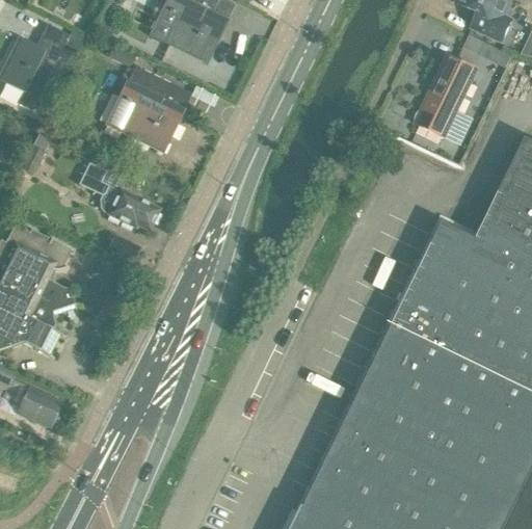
[(167,0),(163,9),(178,16),(164,41),(206,60),(235,3),(229,0),(167,0)]
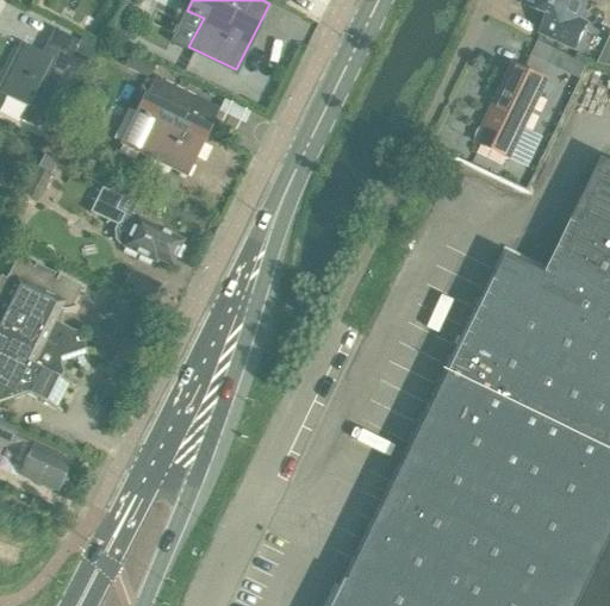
[(523,0),(522,2),(548,14),(540,31),(574,48),(586,22),(577,17),(585,0),(523,0)]
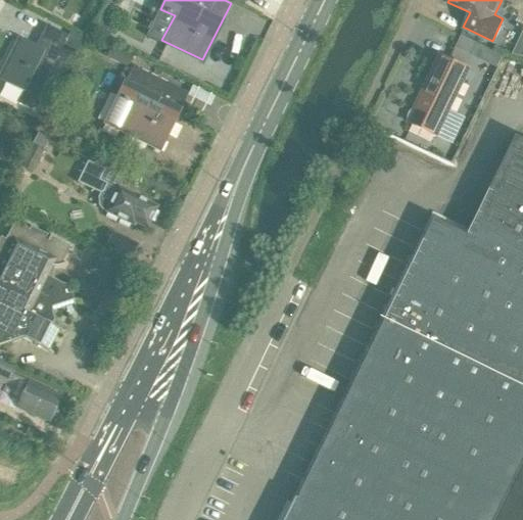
[(31,107),(66,34),(46,24),(36,44),(18,36),(5,62),(0,73),(0,76),(24,88),(17,100),(31,107)]
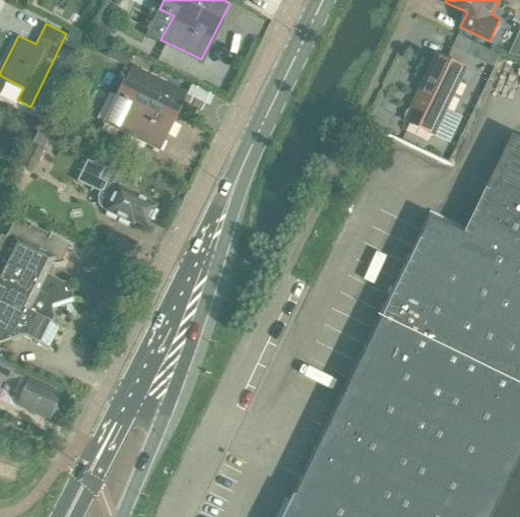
[(70,28),(63,42),(76,49),(83,35),(70,28)]
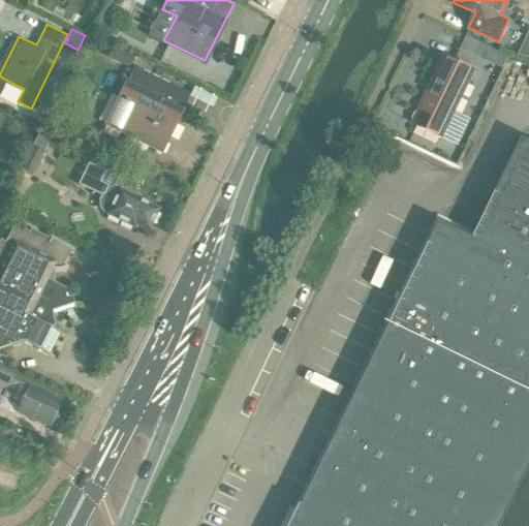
[(466,34),(460,47),(475,54),(487,59),(493,48),(466,34)]
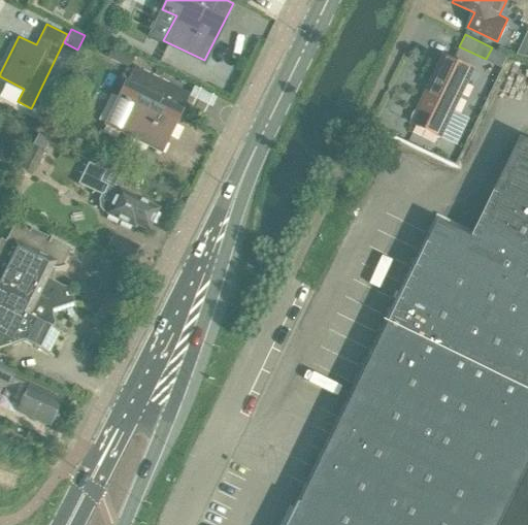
[(128,65),(134,53),(112,42),(106,55),(128,65)]
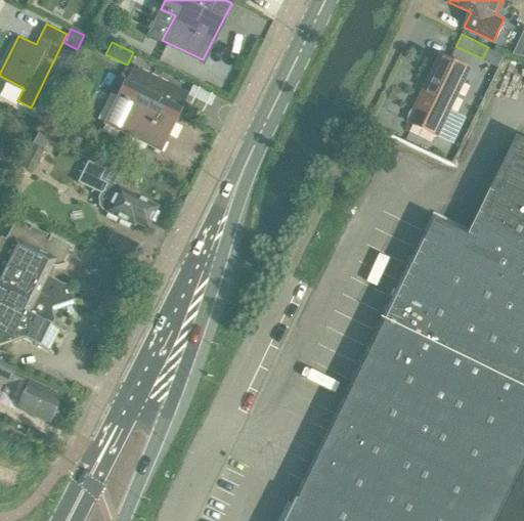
[(436,134),(469,67),(447,55),(434,82),(428,79),(408,120),(436,134)]
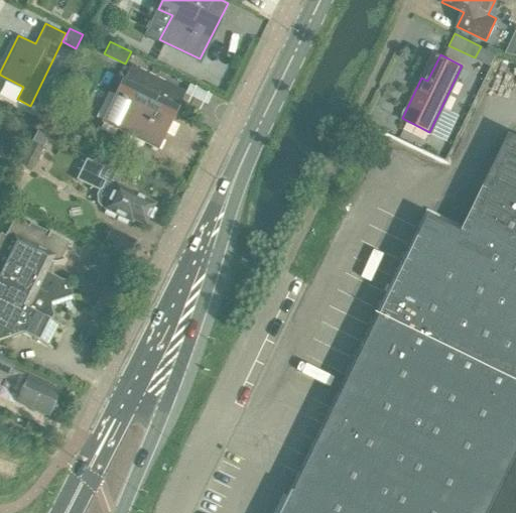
[(128,63),(101,119),(118,127),(127,132),(157,146),(184,91),(128,63)]
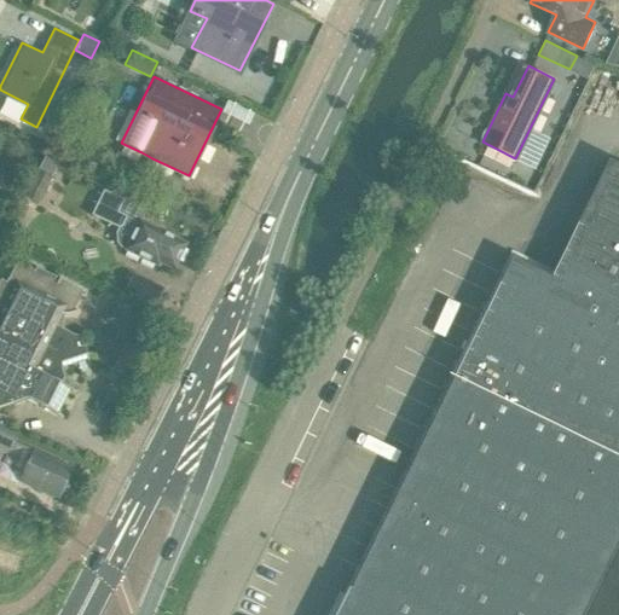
[(618,614),(618,162),(612,160),(611,158),(553,279),(514,260),(340,614),(618,614)]
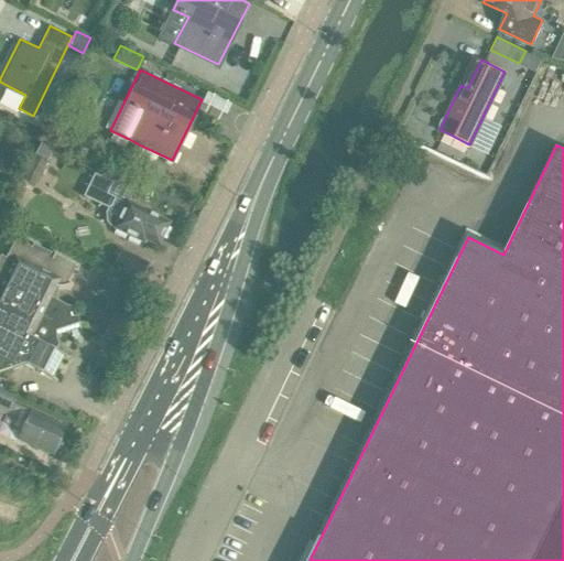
[(23,157),(6,148),(0,160),(0,169),(14,176),(23,157)]
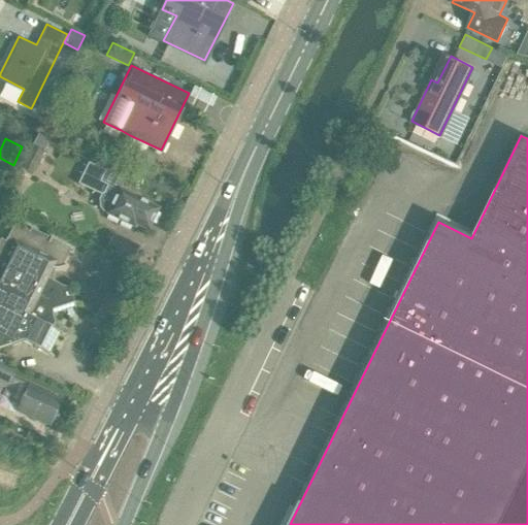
[(32,170),(42,150),(30,143),(20,164),(32,170)]
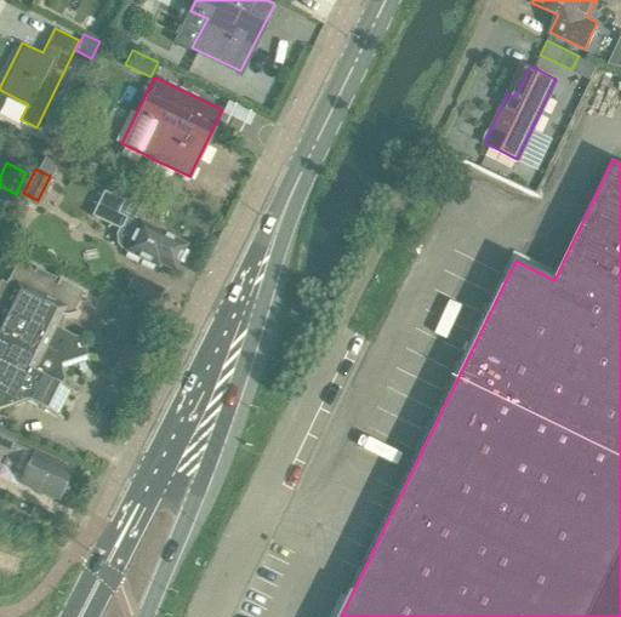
[(103,189),(91,213),(114,226),(107,239),(120,245),(127,250),(158,264),(160,261),(174,267),(186,243),(140,221),(146,210),(103,189)]
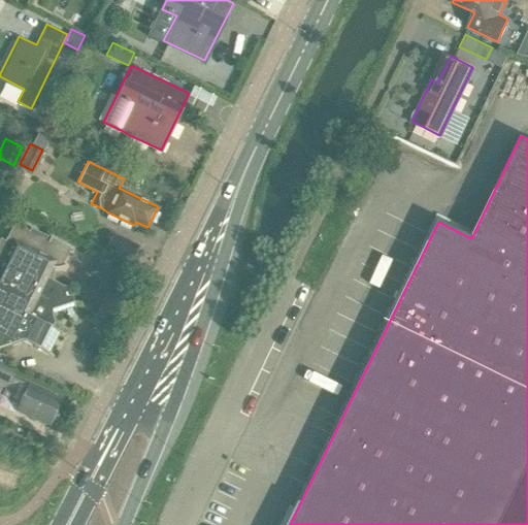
[(48,275),(53,277),(54,265),(66,263),(65,262),(64,262),(64,260),(69,250),(71,245),(52,235),(53,233),(52,233),(51,234),(31,225),(29,228),(14,221),(3,241),(0,238),(0,274),(38,294),(48,275)]
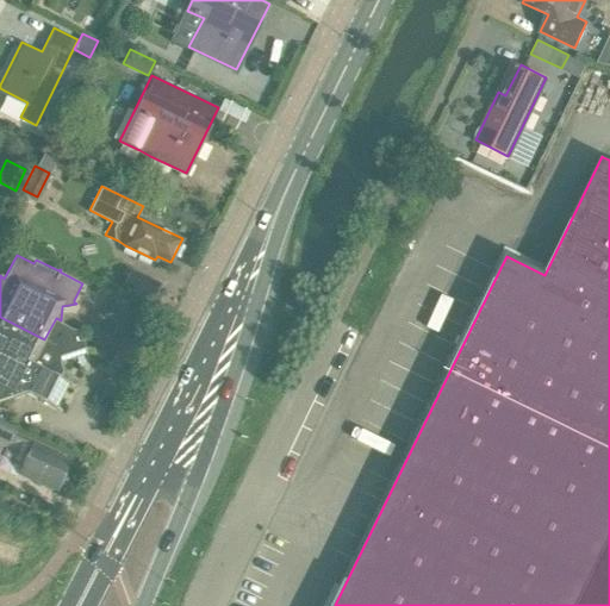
[(0,398),(26,389),(60,407),(60,406),(54,403),(66,380),(72,382),(73,381),(61,375),(64,368),(60,356),(85,348),(87,354),(88,354),(81,330),(61,320),(56,318),(44,339),(0,317),(0,398)]
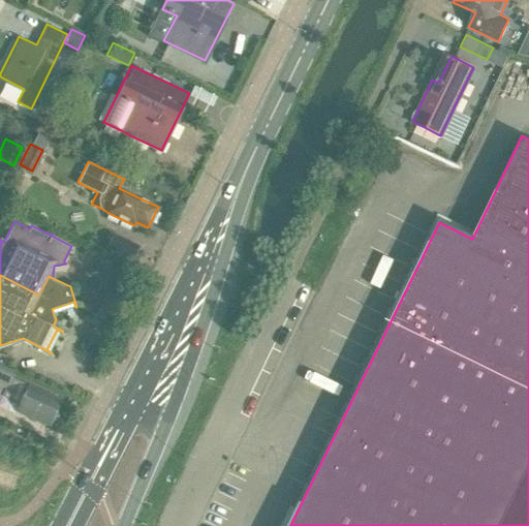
[(0,364),(0,383),(7,387),(4,394),(22,402),(19,409),(49,423),(59,399),(9,377),(12,370),(0,364)]
